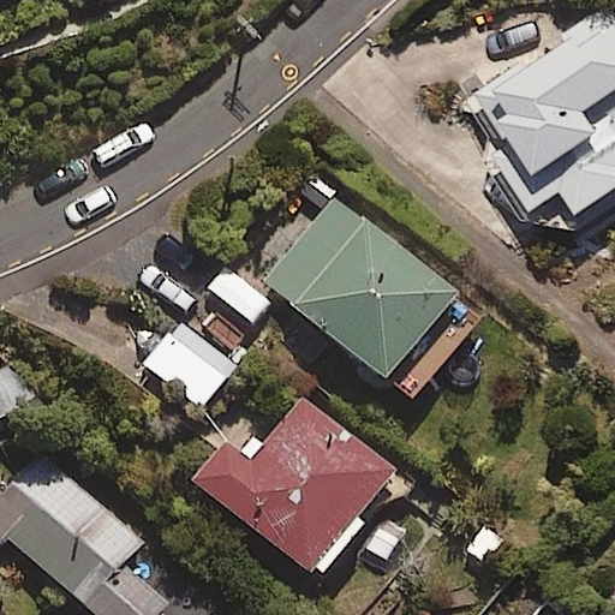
[(614,4),(611,0),(599,0),(463,108),(505,163),(496,171),(531,214),(571,218),(614,181),(614,4)]
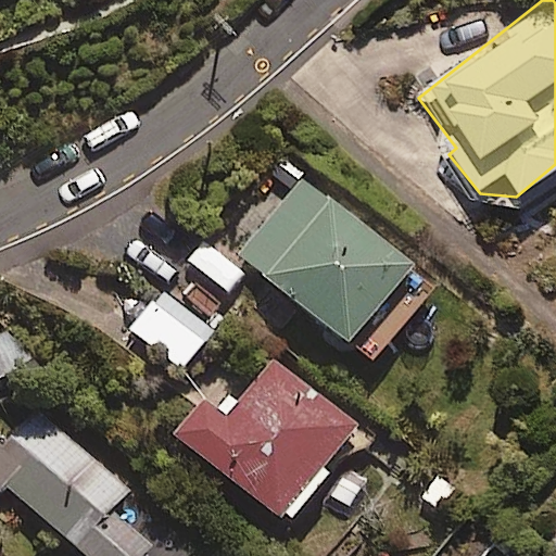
[(375,361),(438,280),(301,173),(238,254),(375,361)]
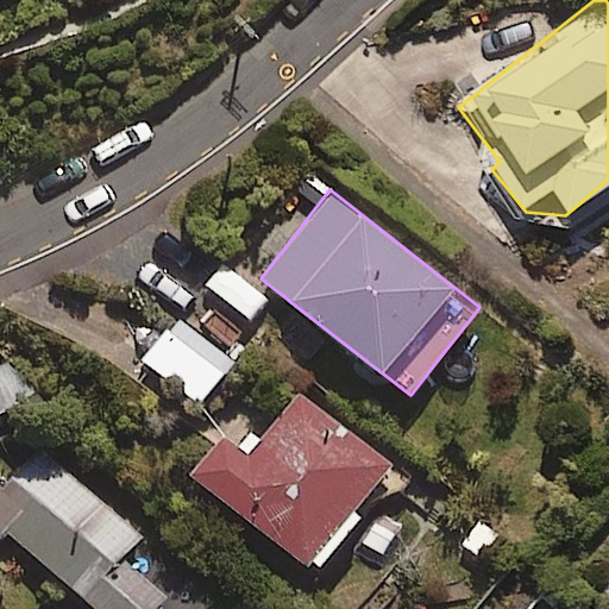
[(200,402),(234,359),(179,315),(144,358),(200,402)]
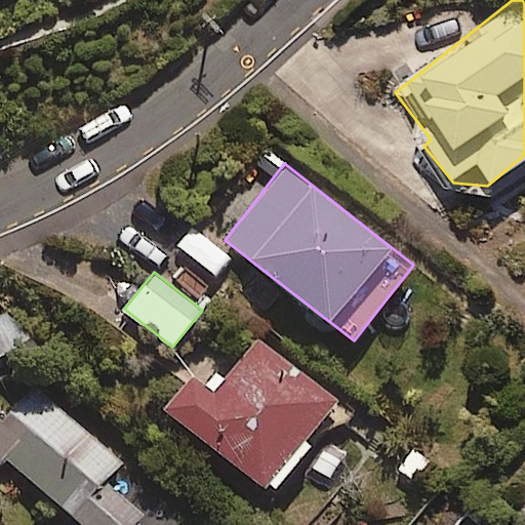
[(0,354),(15,348),(0,312),(0,354)]
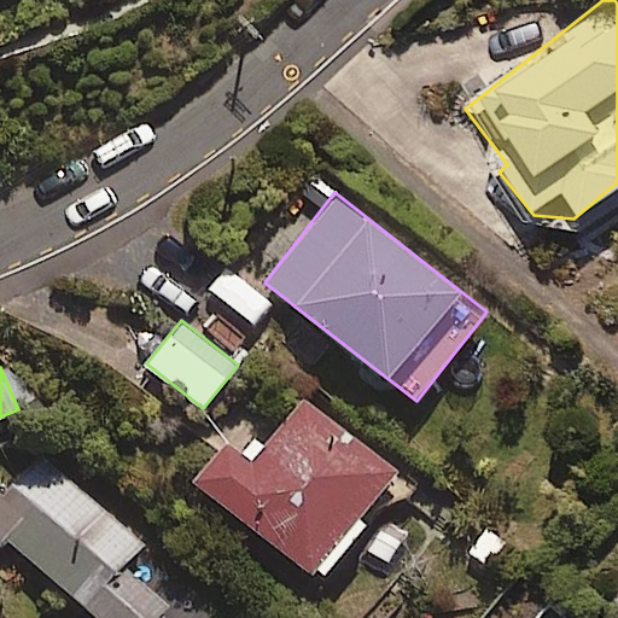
[(321,577),(401,473),(303,397),(275,433),(246,410),(193,479),(321,577)]
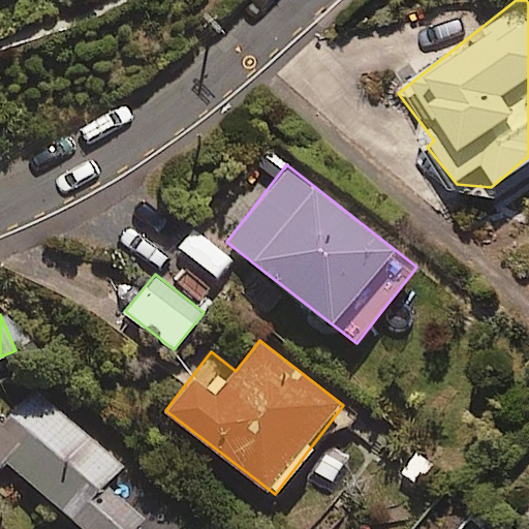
[(123,462),(20,375),(0,397),(0,466),(1,468),(6,462),(85,528),(131,528),(142,517),(104,485),(123,462)]
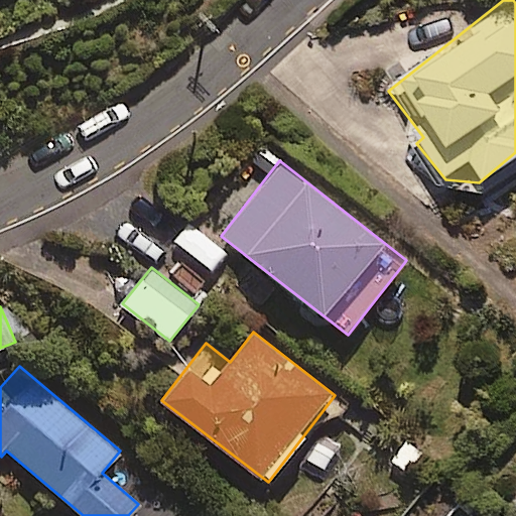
[(462,515),(449,504),(438,515),(462,515)]
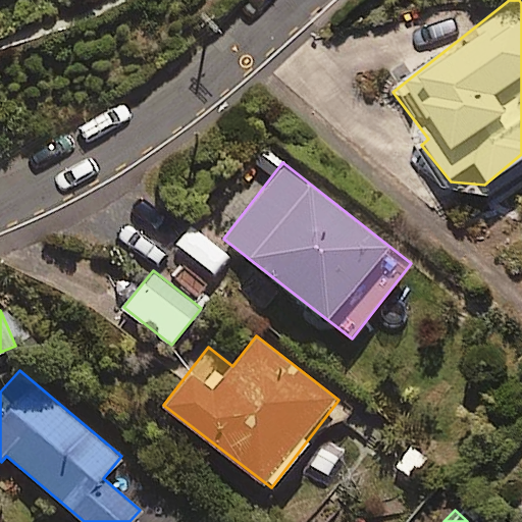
All buildings are outlined.
